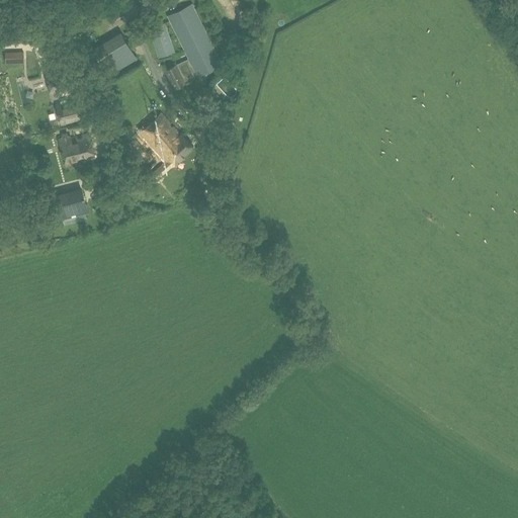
[(174,88),(189,80),(222,65),(191,4),(168,15),(189,58),(165,70),(174,88)]
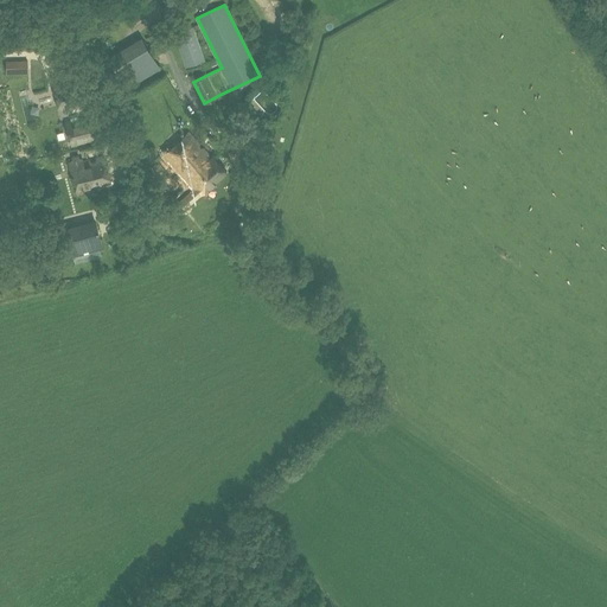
[(192,27),(174,33),(186,66),(204,59),(192,27)]
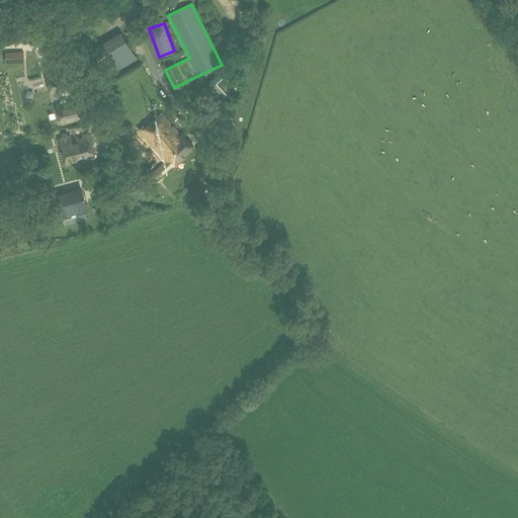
[(93,49),(108,75),(137,59),(120,32),(93,49)]
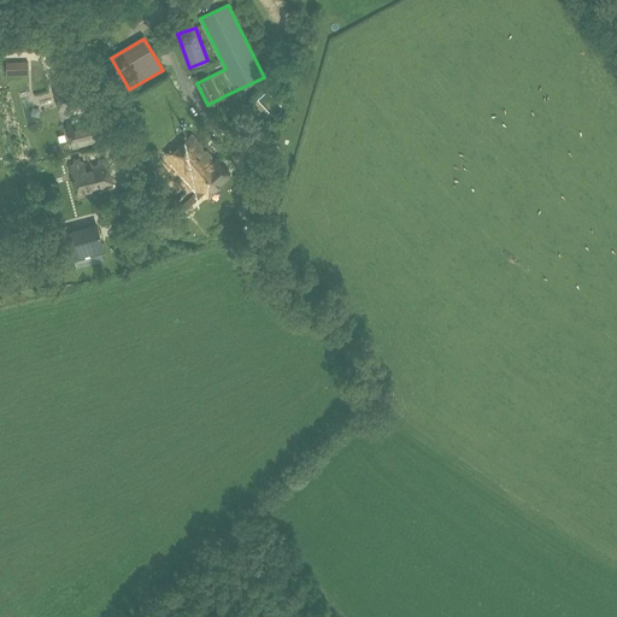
[(58,109),(59,112),(82,106),(77,87),(53,94),(58,109)]
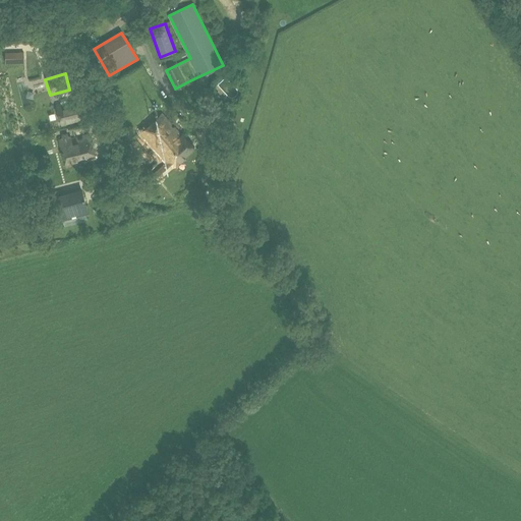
[(50,95),(49,92),(39,95),(41,103),(51,100),(50,95)]
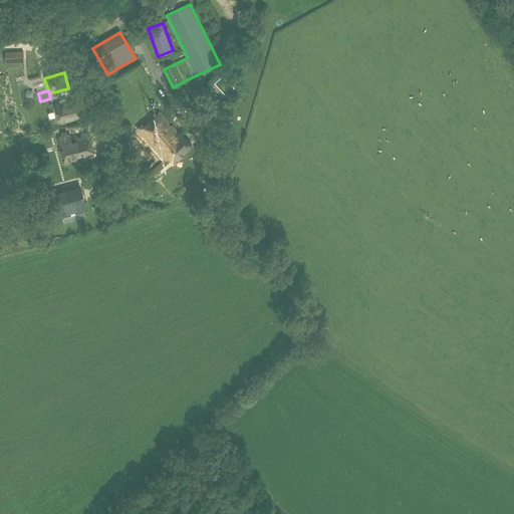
[(80,117),(75,98),(55,103),(60,122),(80,117)]
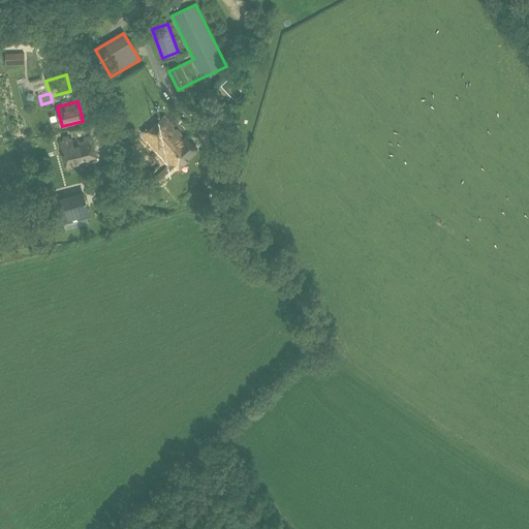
[(197,148),(188,137),(186,138),(164,115),(143,134),(169,164),(156,176),(161,181),(197,148)]
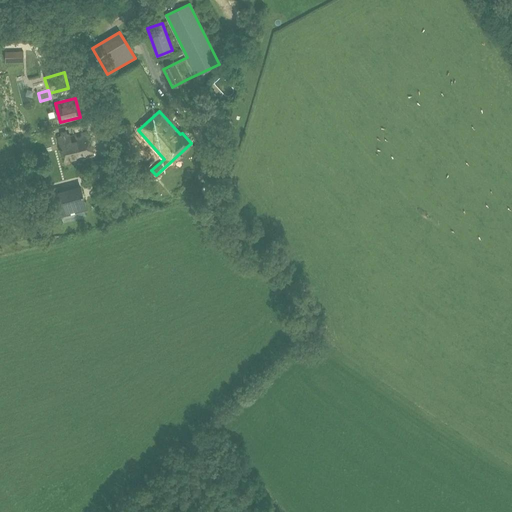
[(70,136),(69,134),(58,137),(65,163),(93,155),(87,132),(70,136)]
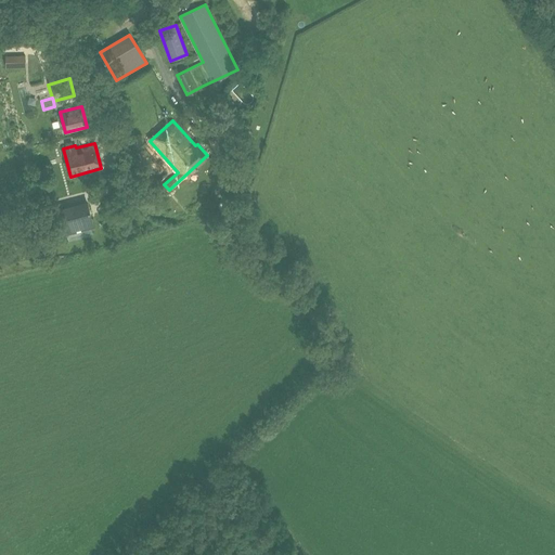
[(54,211),(61,235),(93,227),(87,203),(54,211)]
